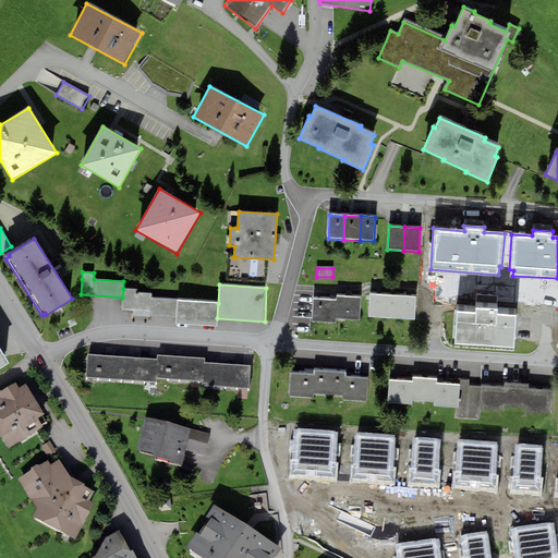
[(122,310),(133,311),(133,316),(149,317),(149,315),(176,317),(177,300),(152,298),(152,293),(136,293),(136,290),(123,289),(122,298),(122,310)]
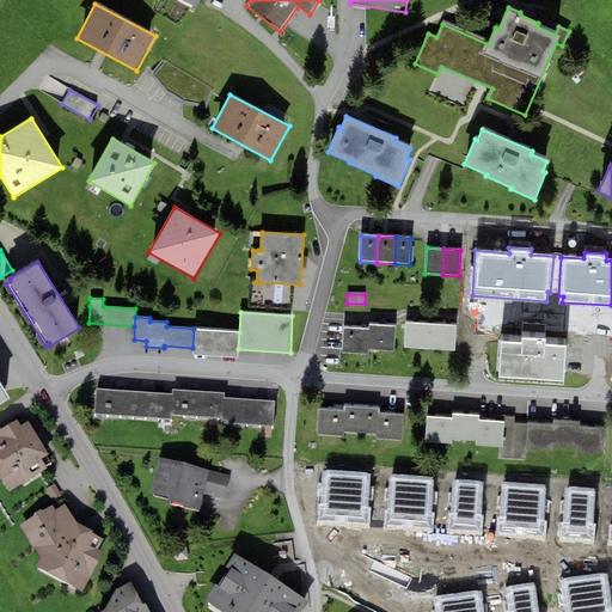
[(404,348),(421,349),(422,324),(405,323),(404,348)]
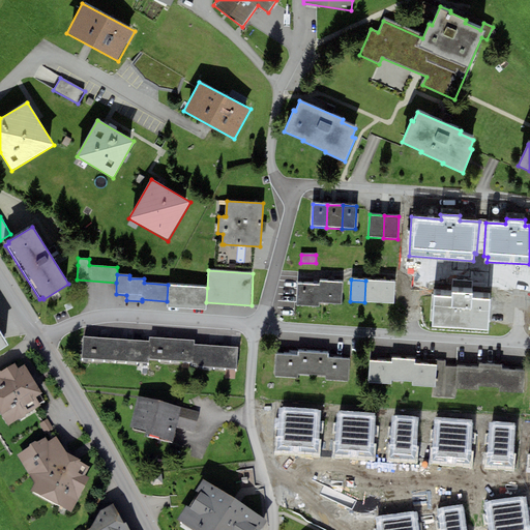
[(329,303),(331,282),(320,281),(320,286),(319,303),(329,303)]
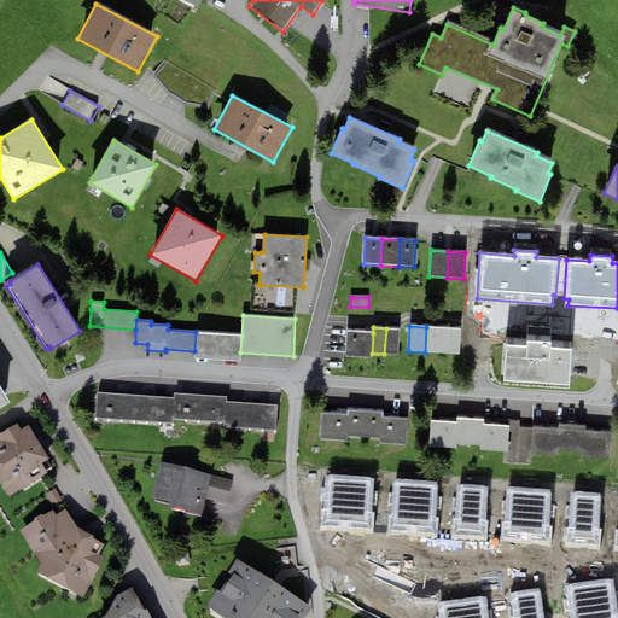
[(425,353),(442,354),(443,328),(426,327),(425,353)]
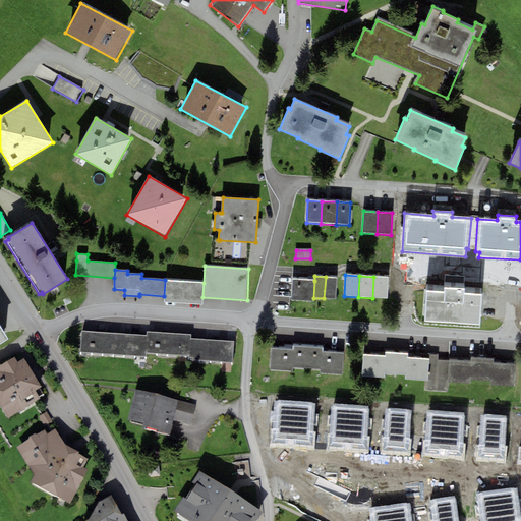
[(337,277),(326,277),(324,298),(335,299),(337,277)]
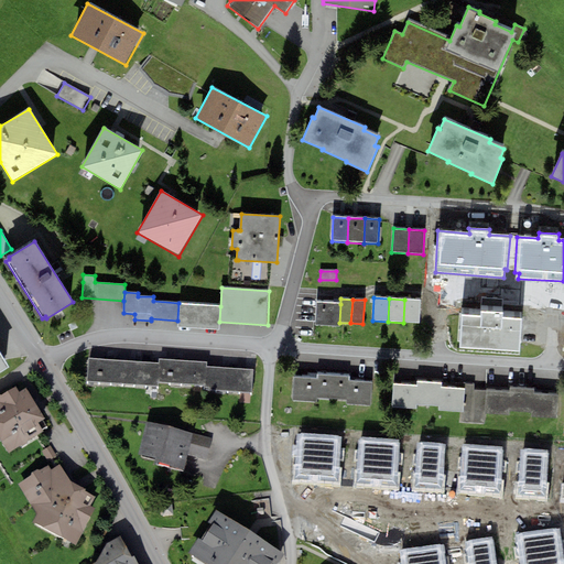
[(420,300),(404,300),(403,323),(419,323),(420,300)]
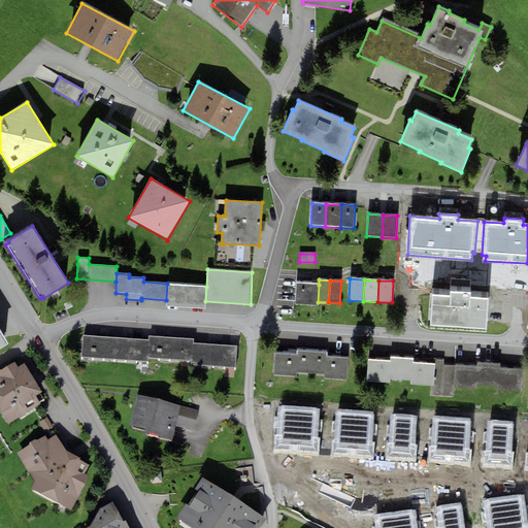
[(295,304),(317,306),(318,302),(319,285),(296,283),(295,304)]
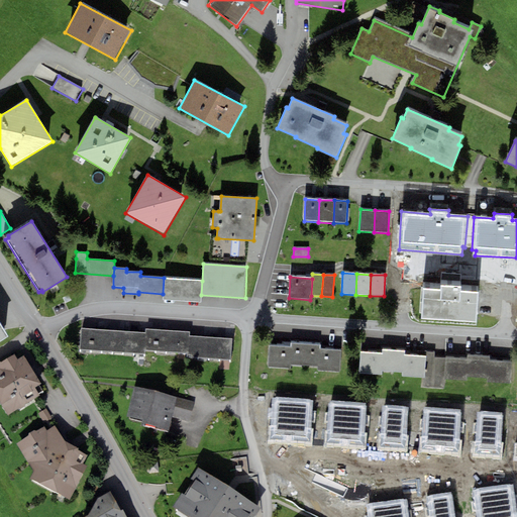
[(202,281),(164,278),(163,294),(163,300),(200,303),(201,295),(202,281)]
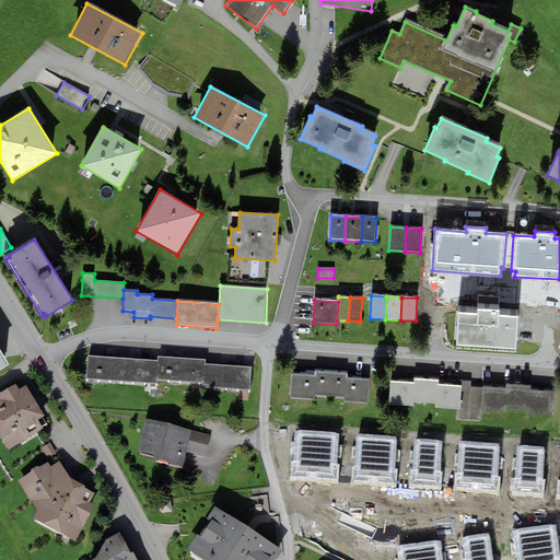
[(477,310),(477,314),(458,313),(456,346),(515,350),(518,317),(499,316),(499,311),(477,310)]
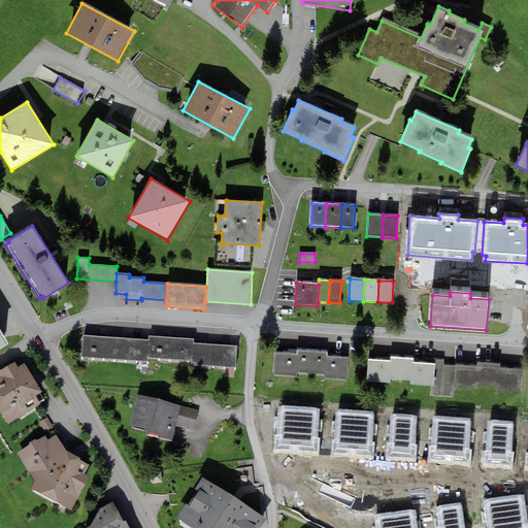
[(0,349),(8,344),(0,330),(0,349)]
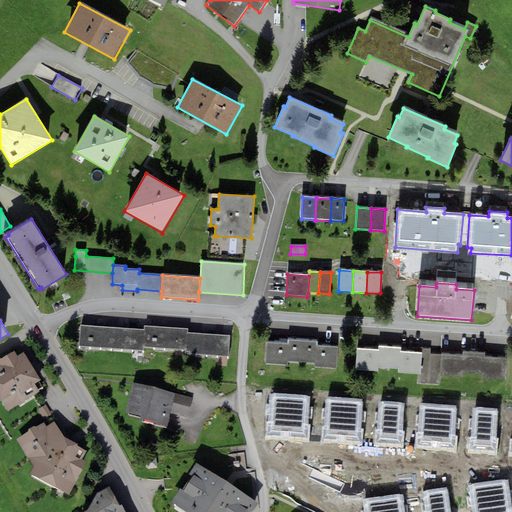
[(89,347),(91,326),(81,325),(79,346),(89,347)]
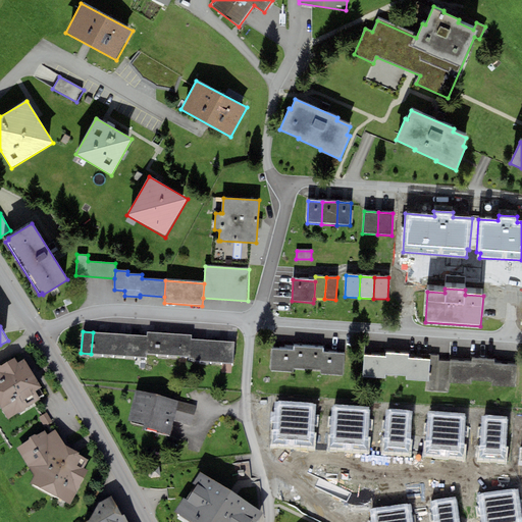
[(104,333),(93,332),(91,354),(103,355),(104,333)]
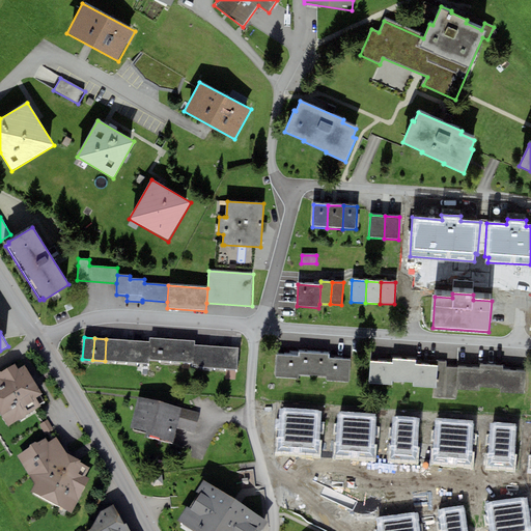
[(149,342),(148,360),(160,361),(161,339),(149,338),(149,342)]
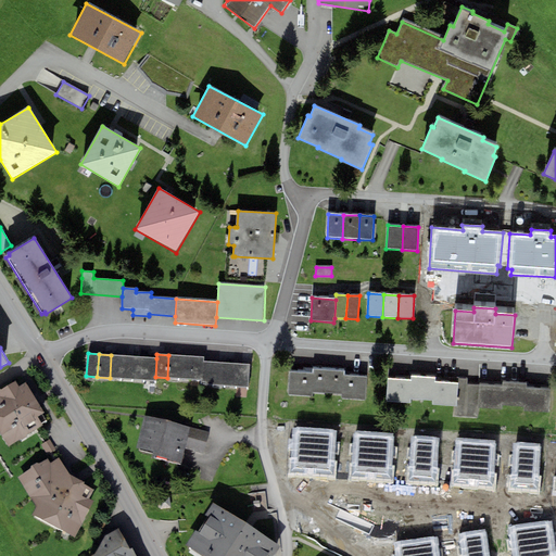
[(123,356),(111,355),(110,378),(122,378),(123,356)]
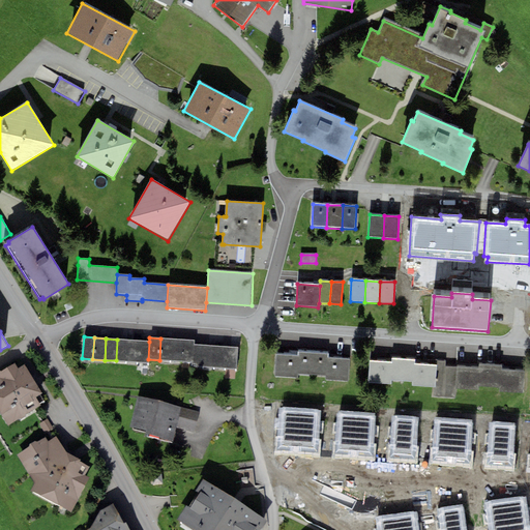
[(160,339),(159,360),(171,361),(172,340),(160,339)]
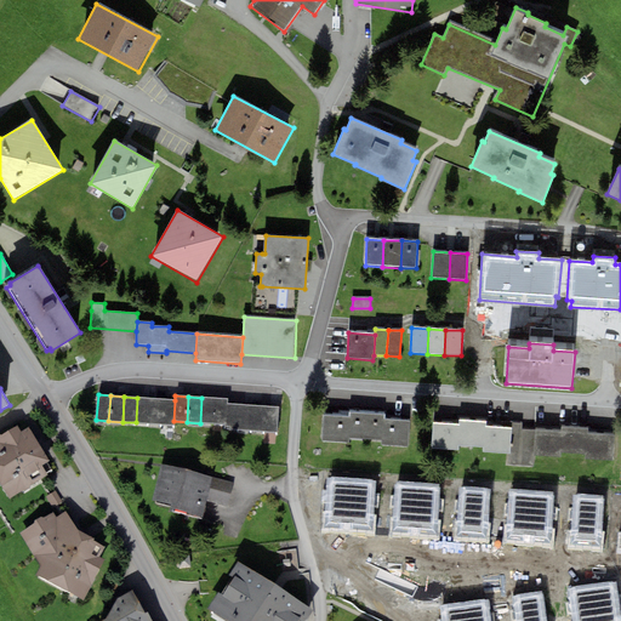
[(137,398),(136,422),(148,423),(151,398),(137,398)]
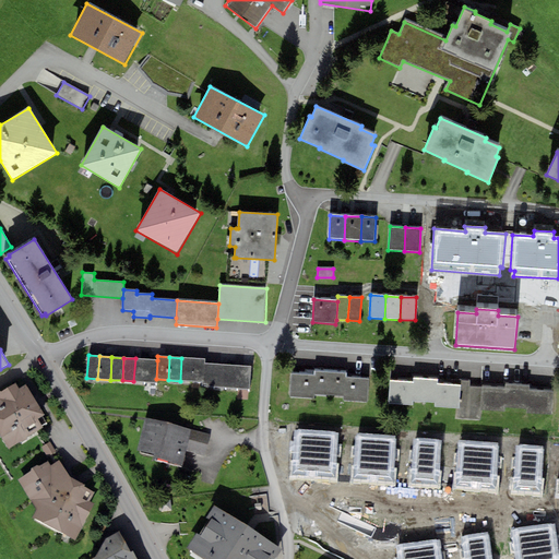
[(146,359),(135,358),(133,381),(144,382),(146,359)]
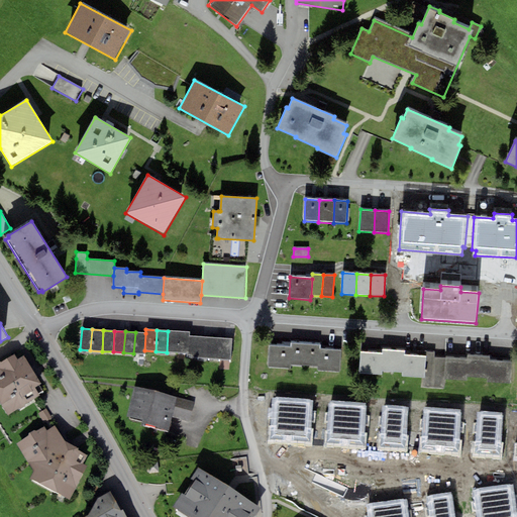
[(178,332),(168,331),(167,352),(176,353),(178,332)]
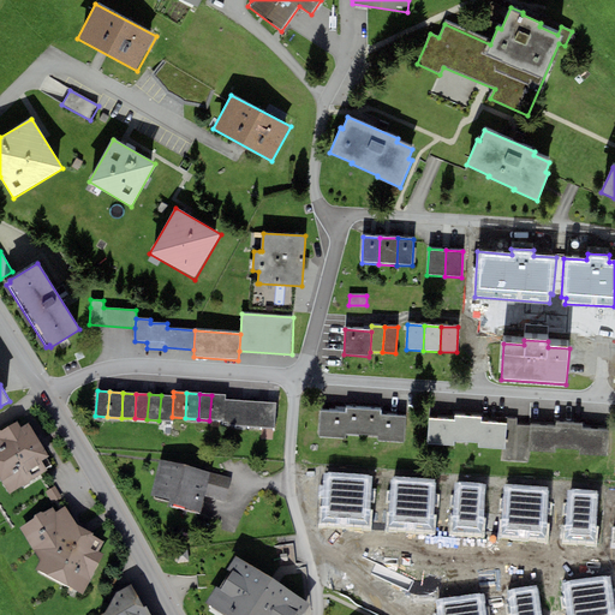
[(173,396),(161,395),(159,421),(171,422),(172,417),(173,396)]
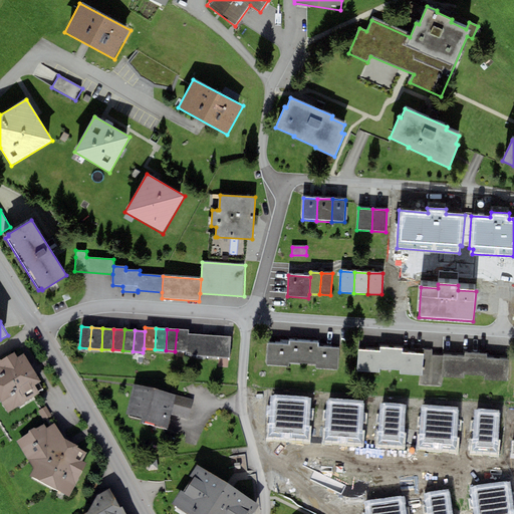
[(189,331),(177,330),(175,351),(187,352),(189,334),(189,331)]
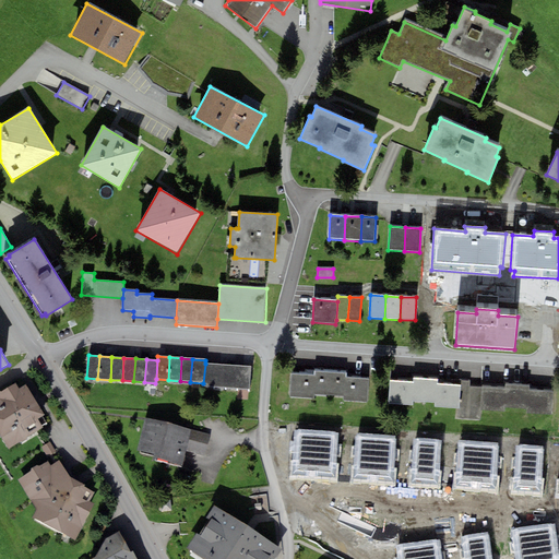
[(203,383),(203,387),(213,387),(215,364),(205,364),(203,383)]
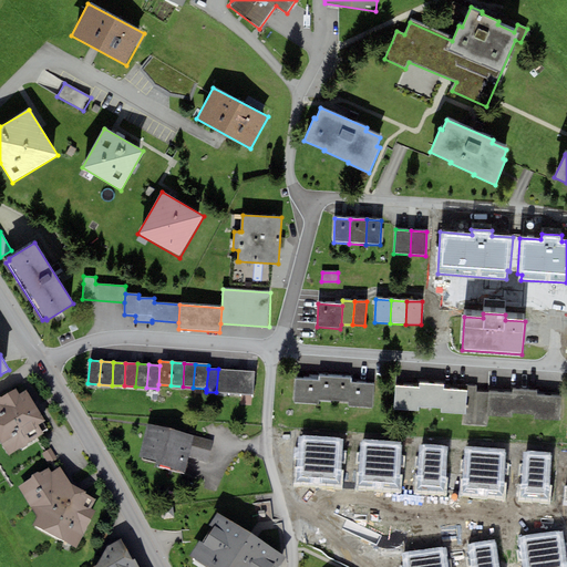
[(218,369),(216,392),(228,393),(230,370),(218,369)]
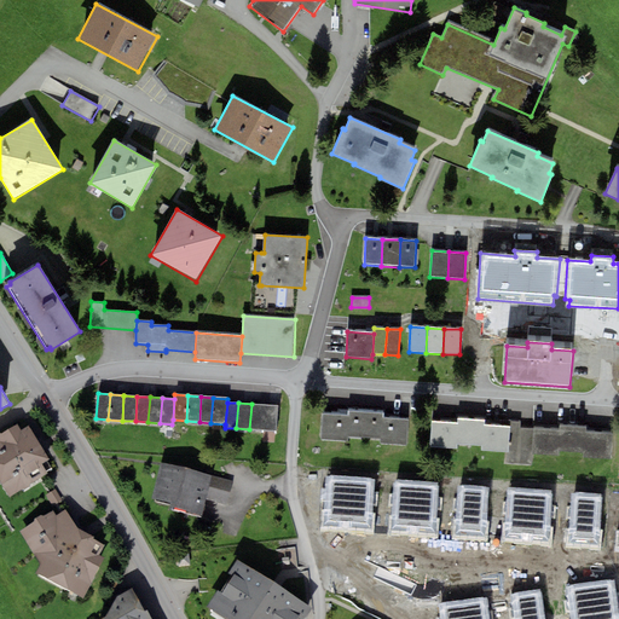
[(265,405),(252,404),(249,429),(262,431),(265,405)]
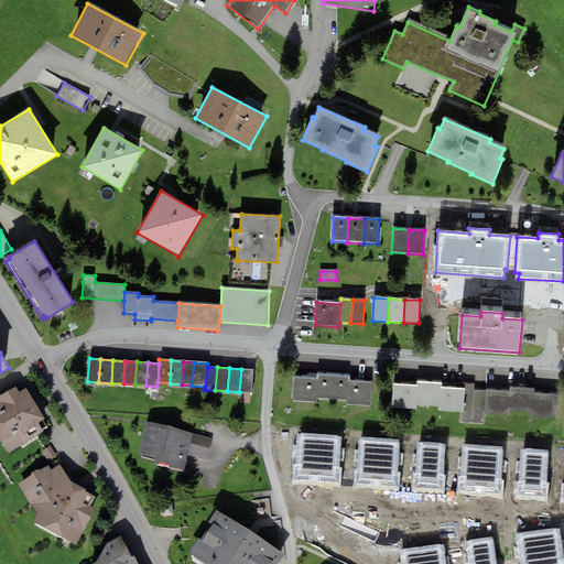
[(252,369),(241,369),(239,392),(251,392),(252,369)]
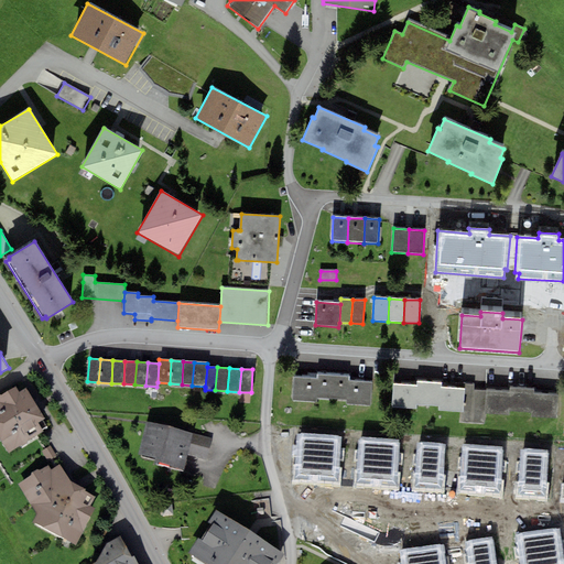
[(334,376),(317,375),(317,379),(316,398),(333,399),(334,376)]
